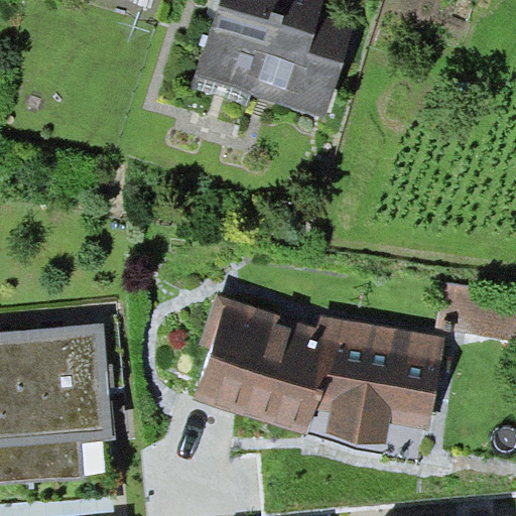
[(217,0),(195,76),(251,94),(326,117),(354,25),(318,14),(323,0),(217,0)]
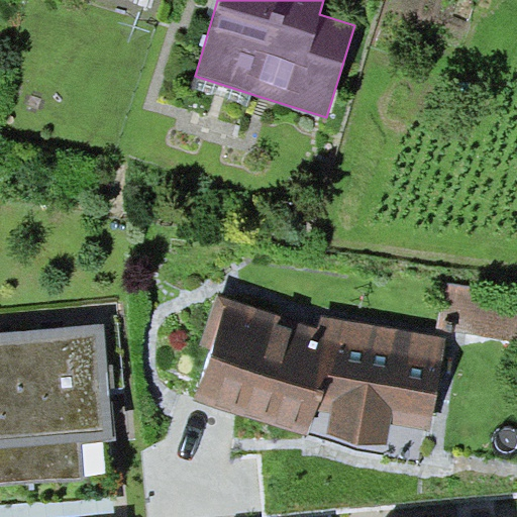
[(251,94),(195,76),(191,88),(248,106),(251,94)]
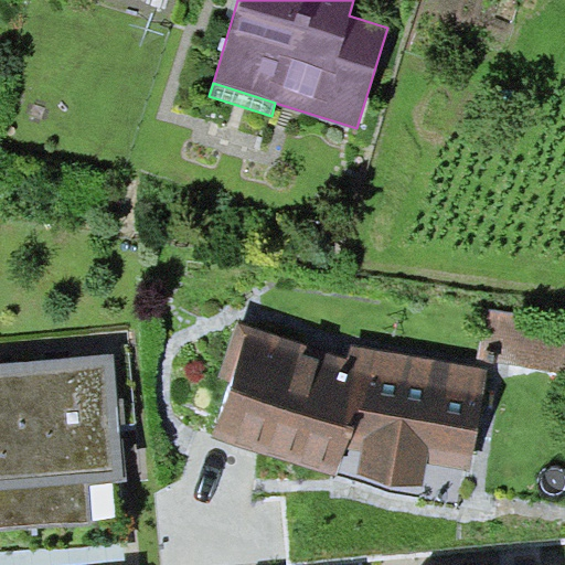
[(564,371),(564,319),(484,308),(478,360),(564,371)]
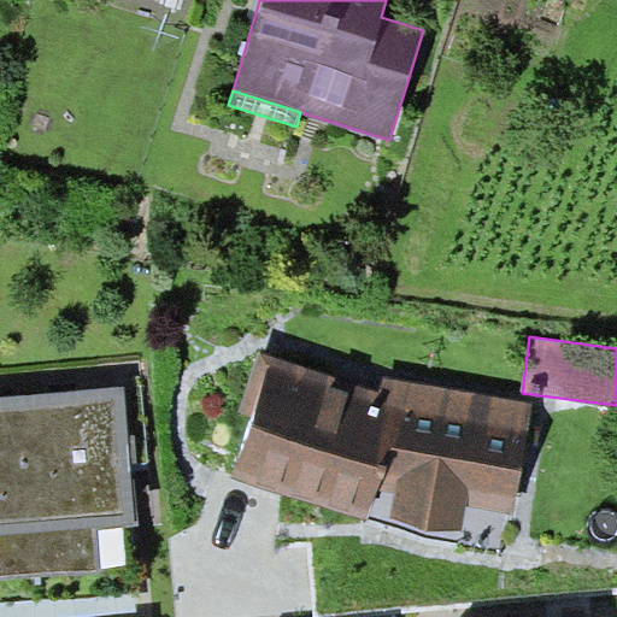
[(383,376),(378,392),(259,352),(238,412),(250,417),(229,476),(366,518),(378,489),(393,494),(392,516),(460,530),(466,506),(511,515),(530,403),(383,376)]
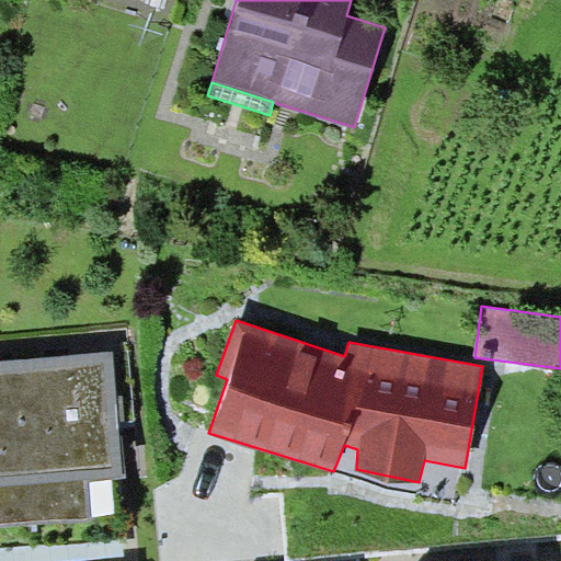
[(0,525),(91,518),(89,480),(127,477),(114,352),(0,361),(0,525)]
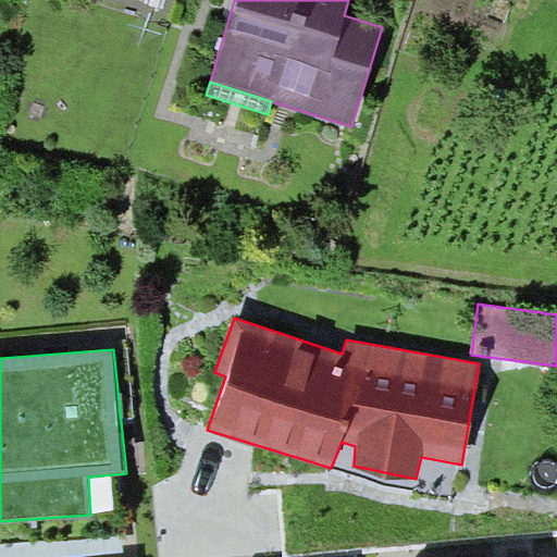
[(121,533),(0,543),(0,556),(62,556),(123,552),(121,533)]
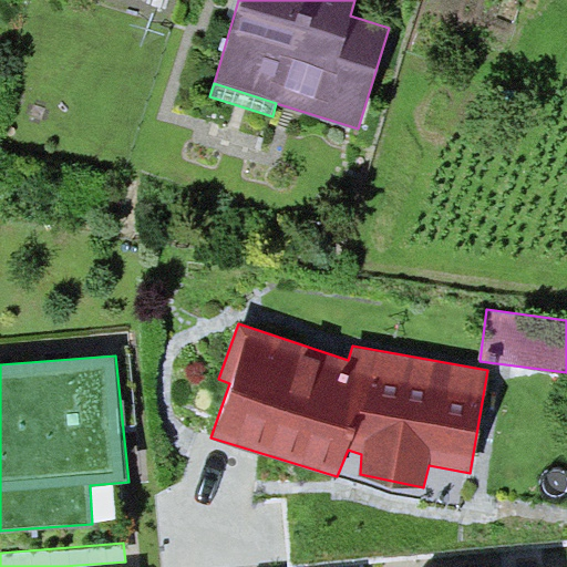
All buildings are outlined.
